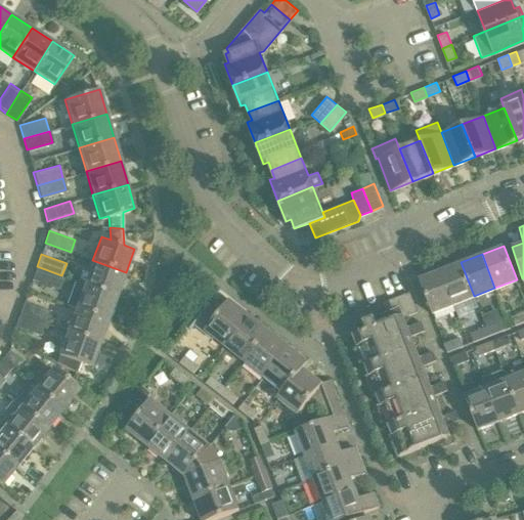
[(118,296),(126,272),(92,260),(84,284),(118,296)]
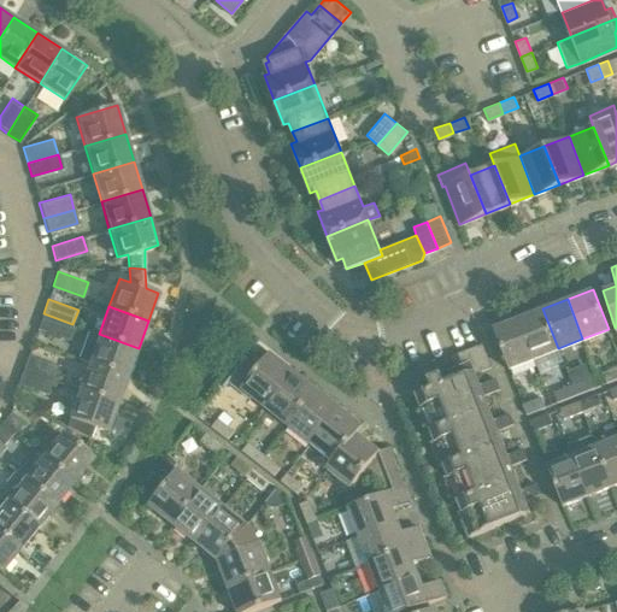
[(534,358),(558,348),(542,309),(518,318),(534,358)]
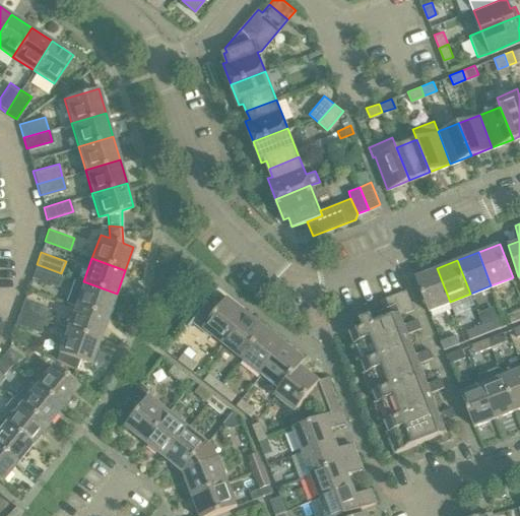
[(57,285),(61,273),(37,264),(31,276),(57,285)]
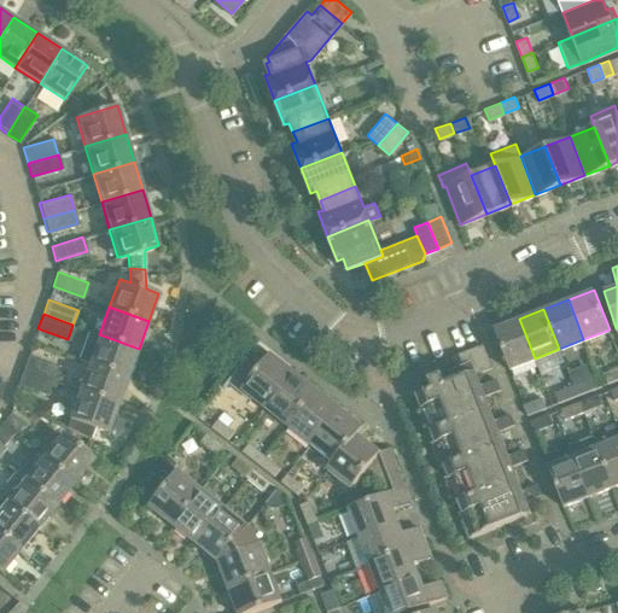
[(509,368),(535,358),(519,319),(494,328),(509,368)]
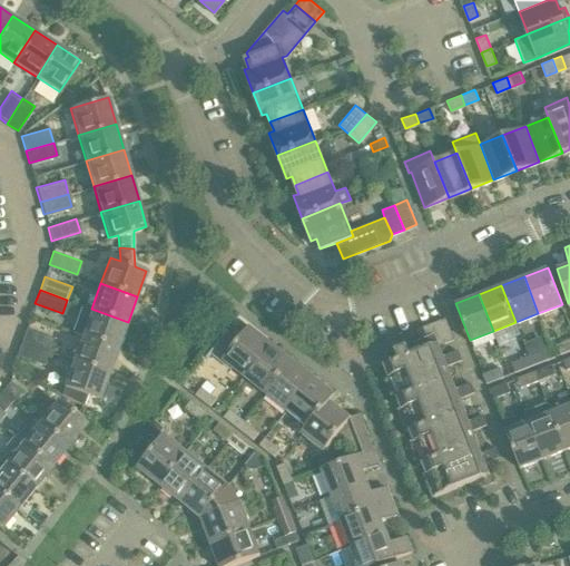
[(82,334),(118,348),(128,322),(91,309),(81,304),(72,330),(82,334)]
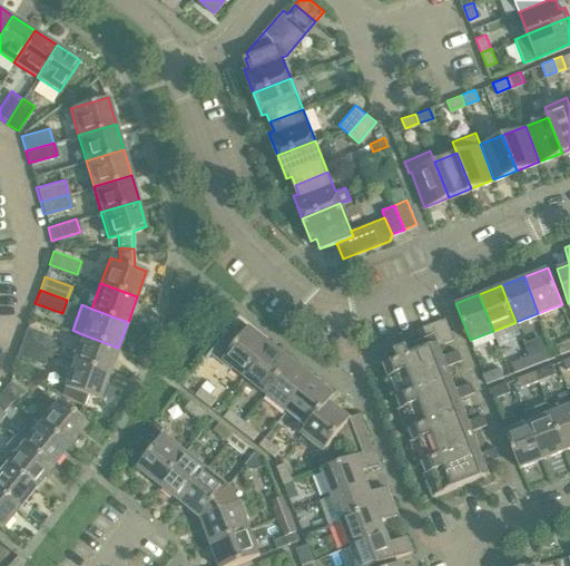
[(435,495),(463,484),(483,476),(432,345),(454,338),(446,318),(391,339),(394,349),(399,358),(384,363),(435,495)]
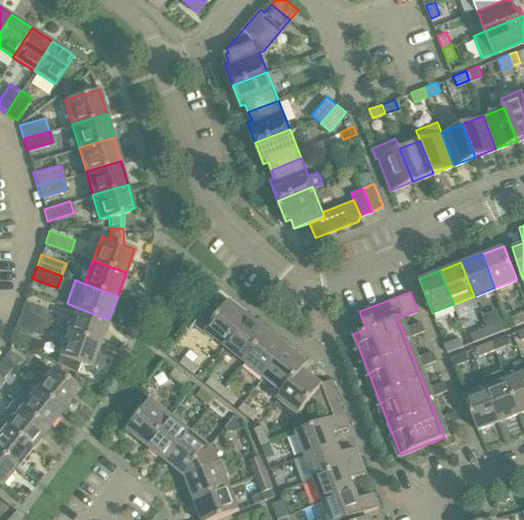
[(222,308),(212,300),(213,299),(212,298),(189,327),(190,328),(195,321),(224,344),(249,314),(229,299),(222,308)]
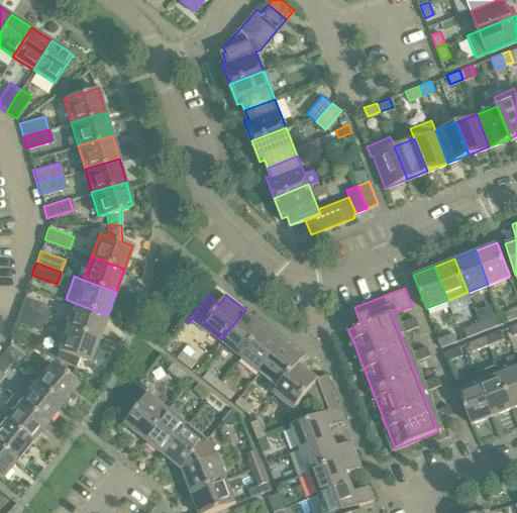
[(44,318),(48,305),(24,296),(19,309),(44,318)]
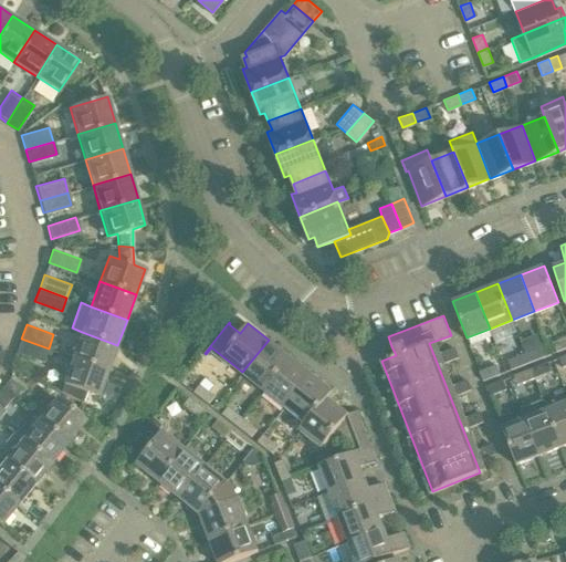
[(108,371),(117,345),(82,332),(73,357),(108,371)]
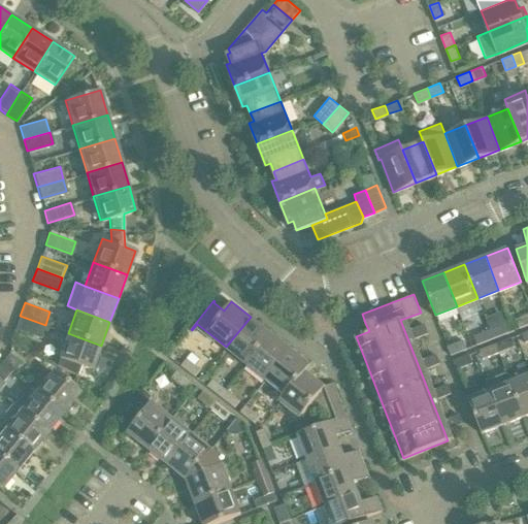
[(519,326),(527,323),(527,312),(516,318),(519,326)]
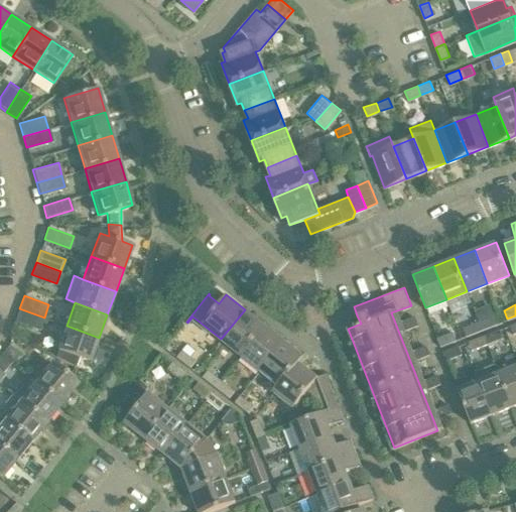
[(40,329),(44,317),(19,308),(15,320),(40,329)]
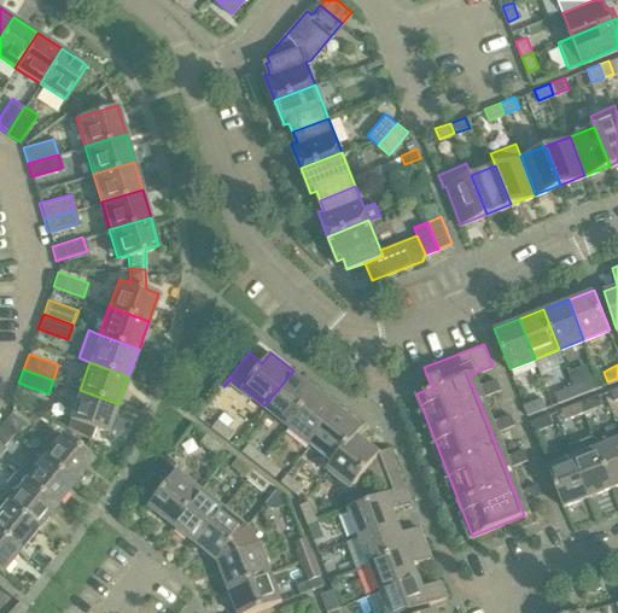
[(289,424),(316,389),(293,371),(264,406),(289,424)]
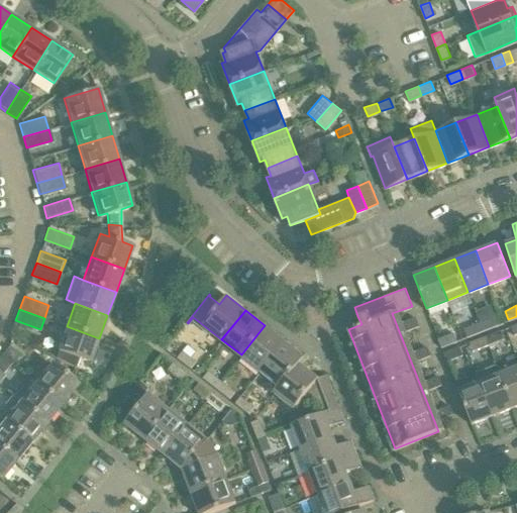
[(483,329),(498,323),(495,315),(480,321),(483,329)]
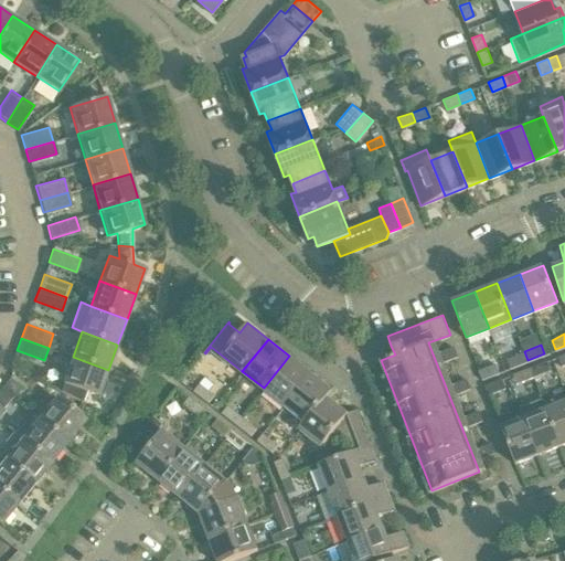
[(444,361),(447,360),(458,356),(454,346),(440,351),(444,361)]
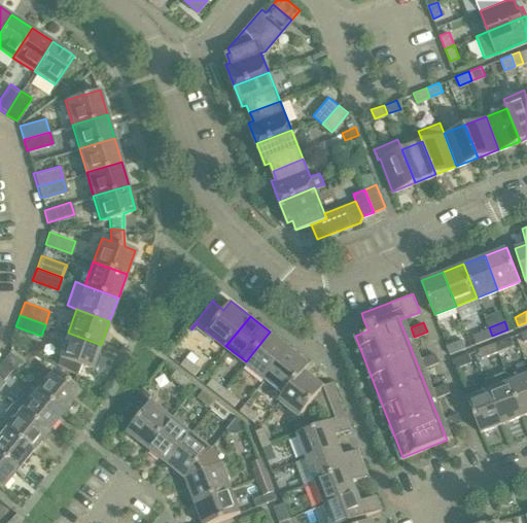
[(476,342),(492,336),(489,327),(472,334),(476,342)]
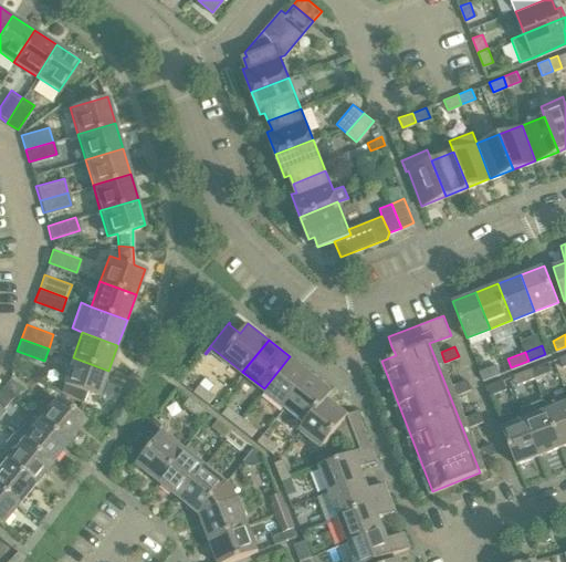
[(284,405),(311,373),(290,356),(264,388),(284,405)]
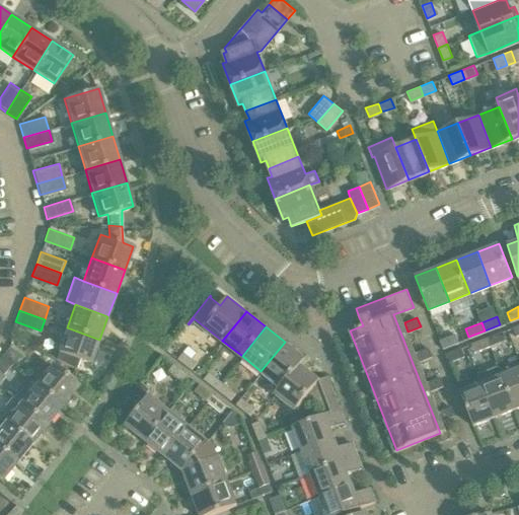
[(91,362),(99,340),(67,327),(56,357),(76,368),(80,358),(91,362)]
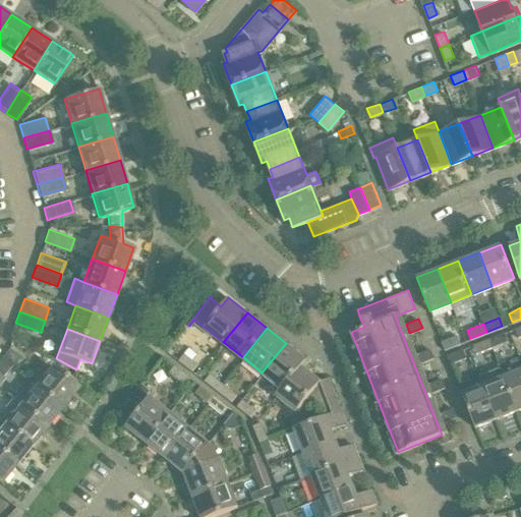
[(504,332),(488,338),(493,346),(508,340),(504,332)]
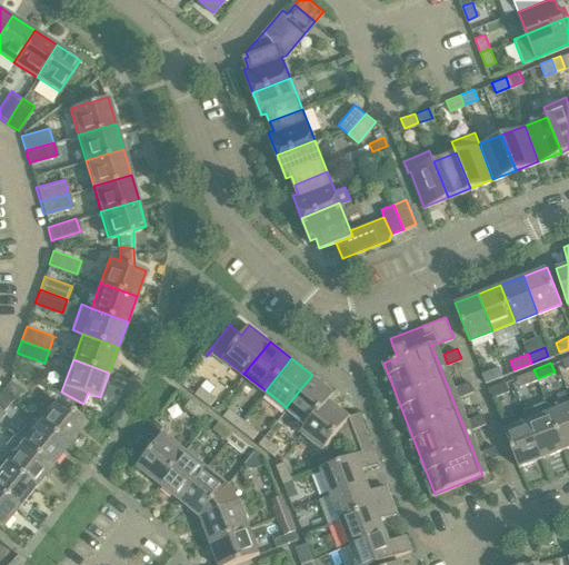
[(486,382),(502,374),(499,365),(481,372),(486,382)]
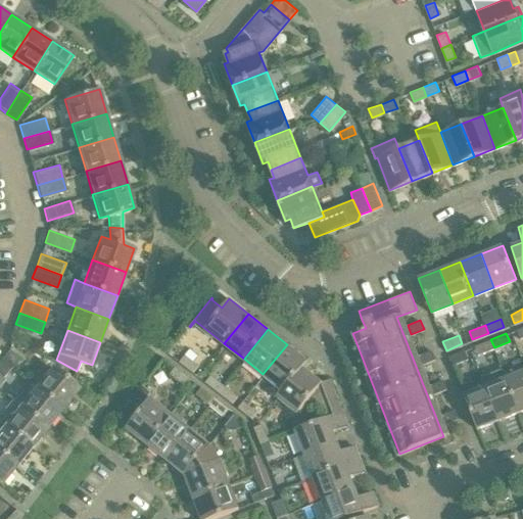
[(490,339),(480,343),(483,351),(494,347),(490,339)]
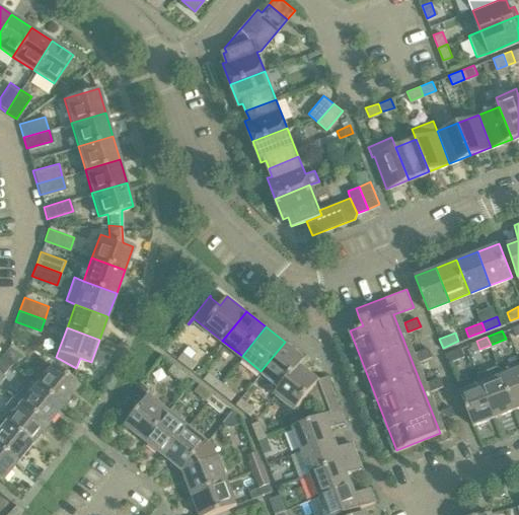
[(300,364),(305,358),(285,342),(261,371),(280,386),(299,363),(300,364)]
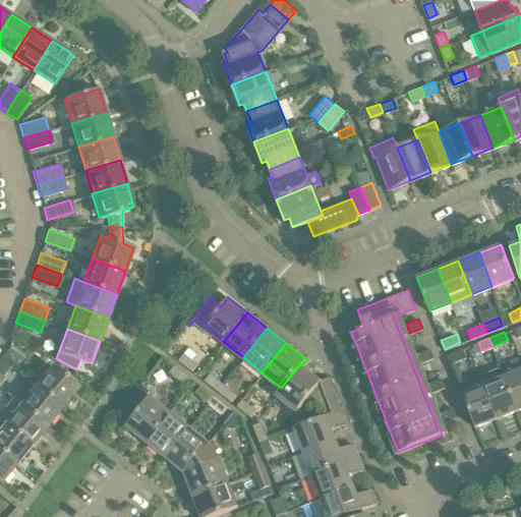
[(12,363),(18,355),(9,347),(2,355),(12,363)]
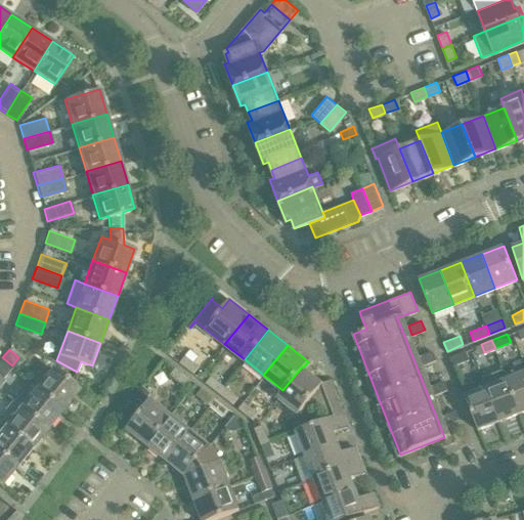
[(424,364),(426,363),(436,359),(433,350),(420,355),(424,364)]
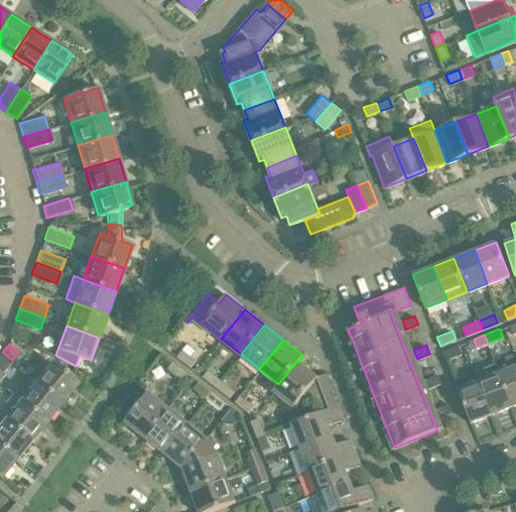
[(445,359),(462,353),(458,345),(442,351),(445,359)]
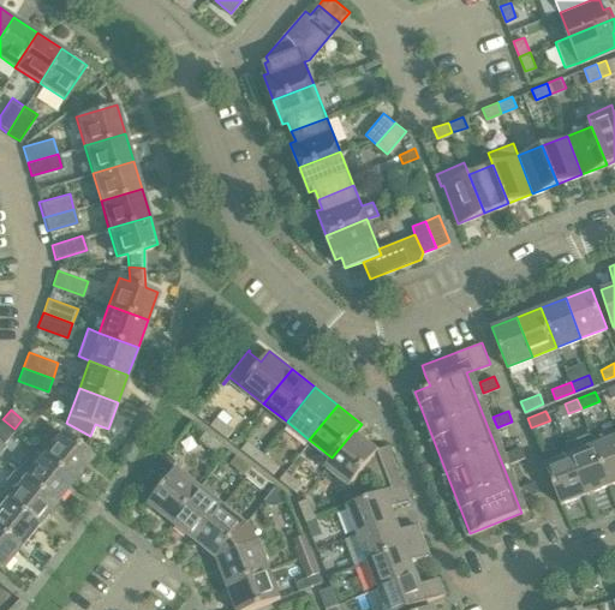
[(227,437),(233,429),(218,416),(212,424),(227,437)]
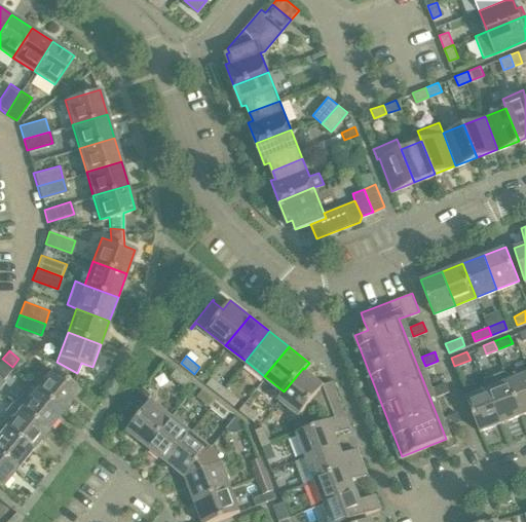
[(0,376),(3,378),(12,367),(2,359),(0,361),(0,376)]
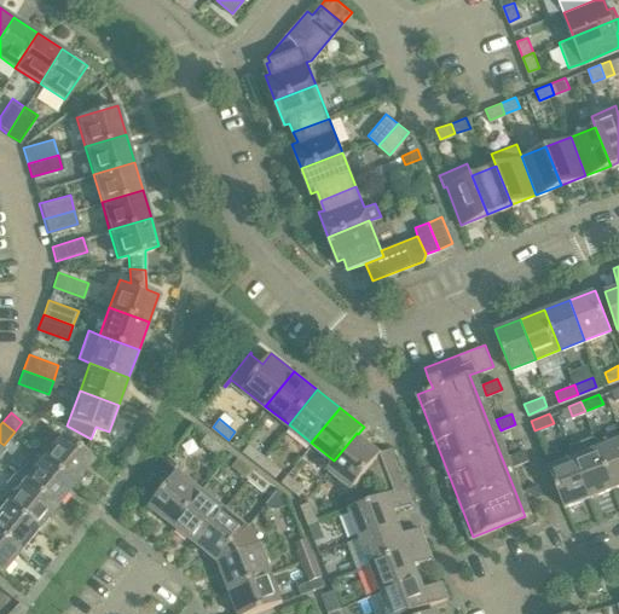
[(75,481),(93,459),(62,433),(44,456),(75,481)]
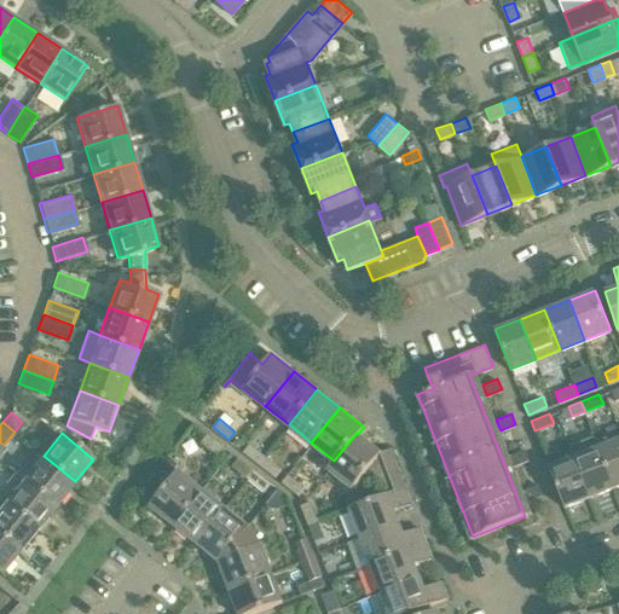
[(218,455),(224,446),(208,433),(201,441),(218,455)]
